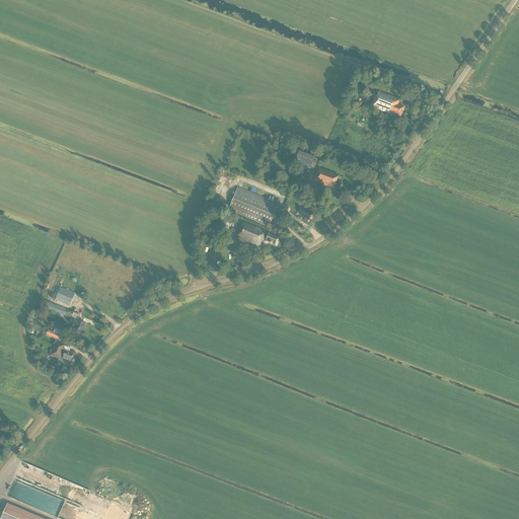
[(369,81),(366,87),(373,89),(375,83),(369,81)]
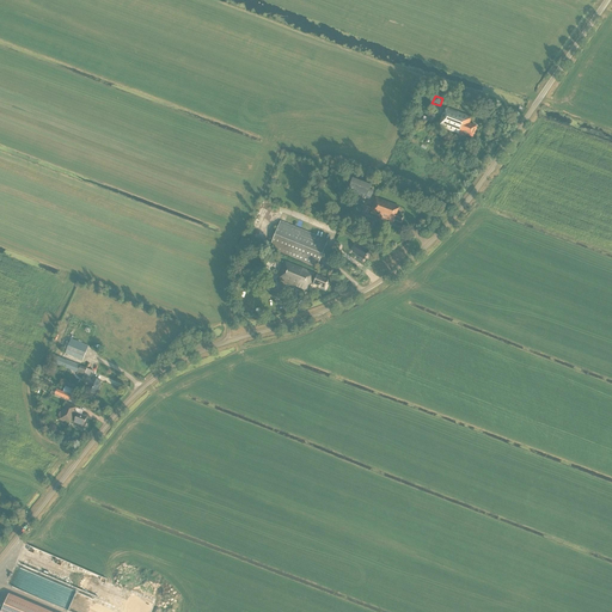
[(432,124),(436,114),(427,109),(424,115),(428,116),(427,117),(424,116),(421,124),(423,126),(426,122),(432,124)]
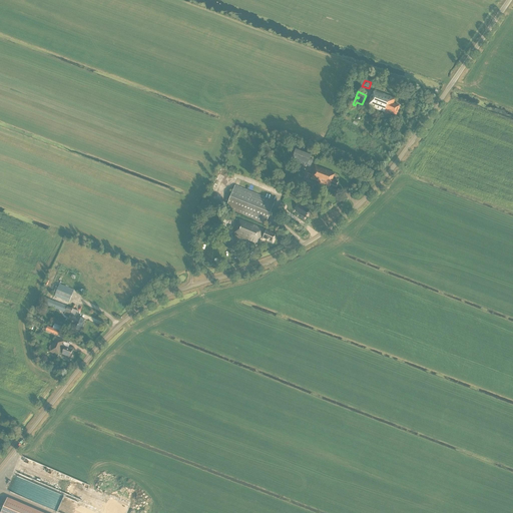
[(372,95),(367,106),(390,114),(390,113),(396,115),(399,106),(393,104),(396,99),(374,91),(373,95),(372,95)]
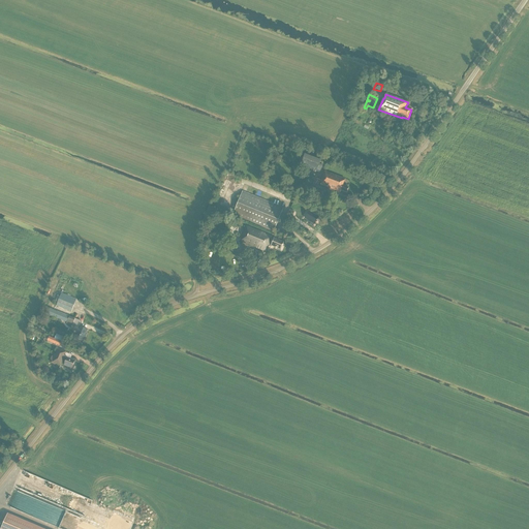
[(305,155),(301,164),(317,170),(318,169),(320,170),(320,172),(322,166),(319,165),(321,161),(305,155)]
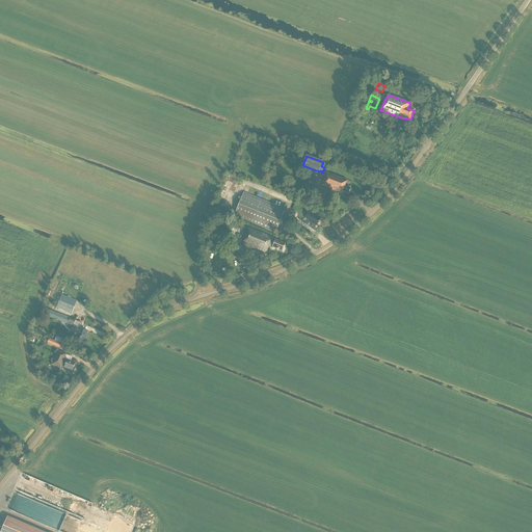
[(325,182),(323,185),(324,185),(324,187),(342,193),(343,192),(349,194),(351,189),(345,187),(347,180),(327,173),(323,182),(325,182)]
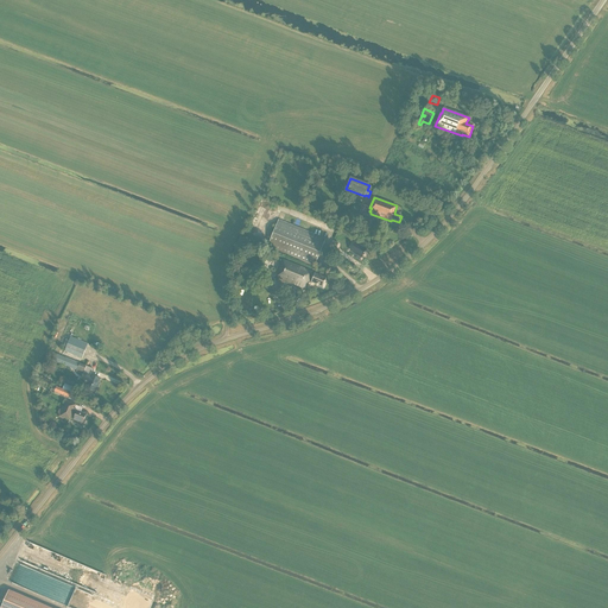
[(257,220),(263,221),(266,209),(260,208),(257,220)]
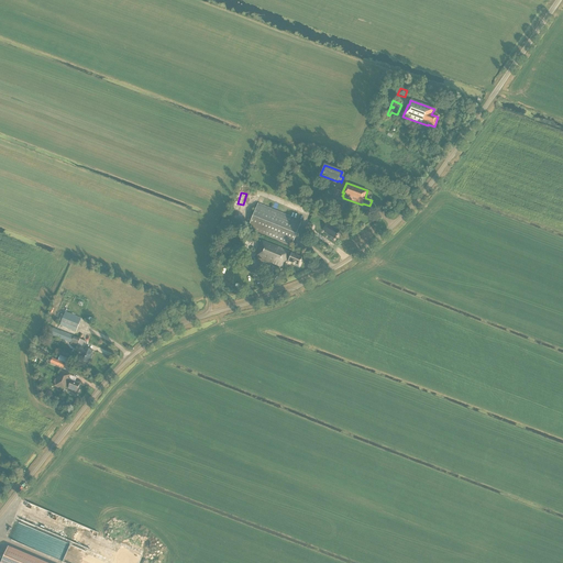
[(291,247),(301,221),(258,203),(247,230),(291,247)]
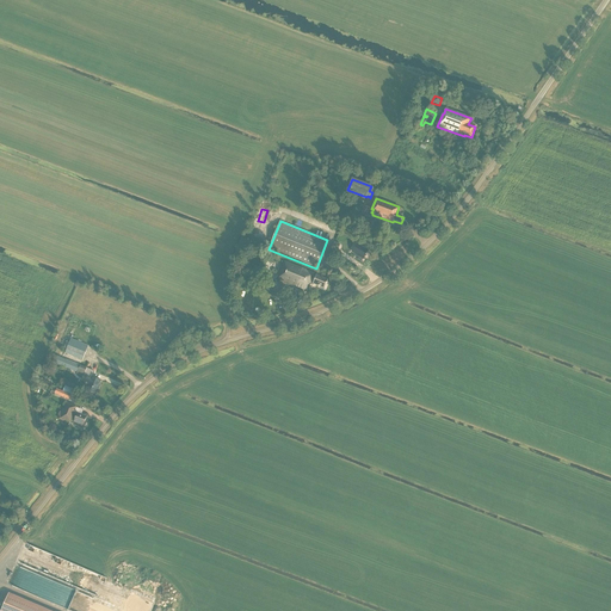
[(368,252),(368,251),(357,245),(352,252),(363,259),(368,252)]
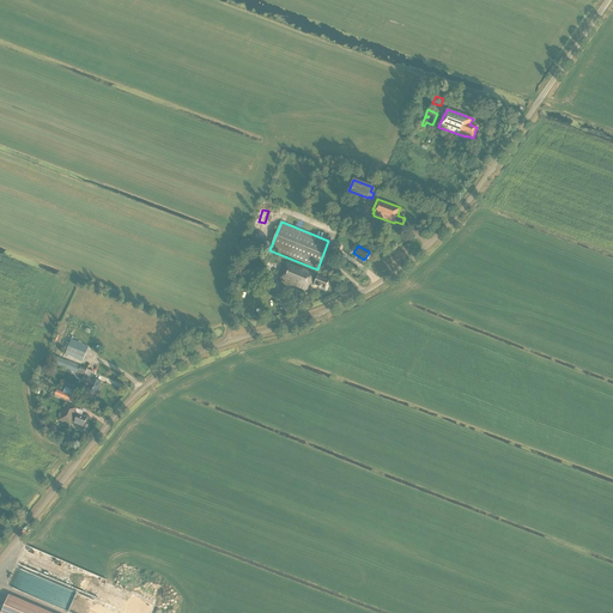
[(313,281),(315,283),(314,285),(326,290),(329,281),(317,277),(315,277),(315,274),(285,262),(280,274),(281,274),(279,280),(308,292),(313,281)]
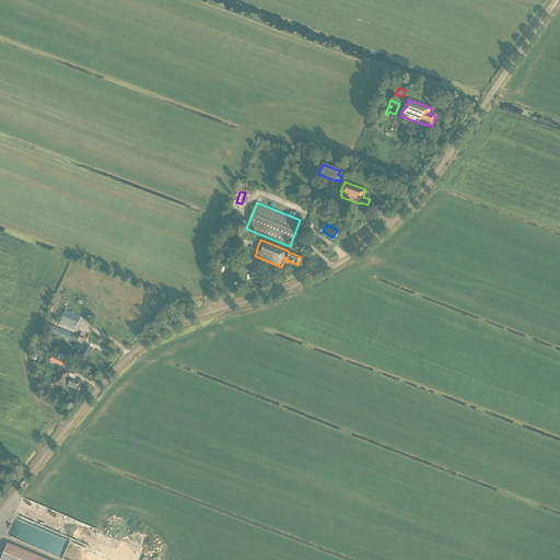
[(248,256),(241,253),(238,260),(245,263),(248,256)]
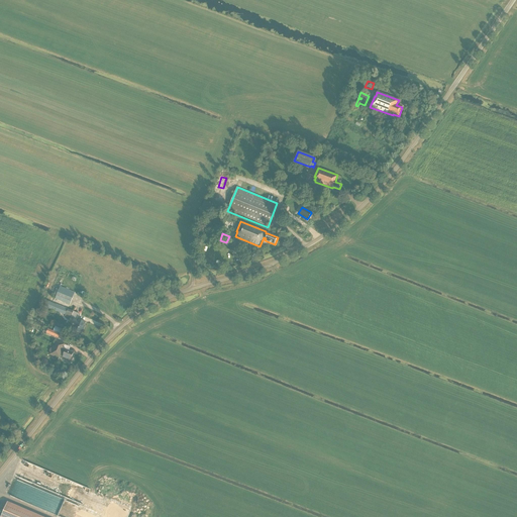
[(56,299),(70,305),(75,293),(61,287),(56,299)]
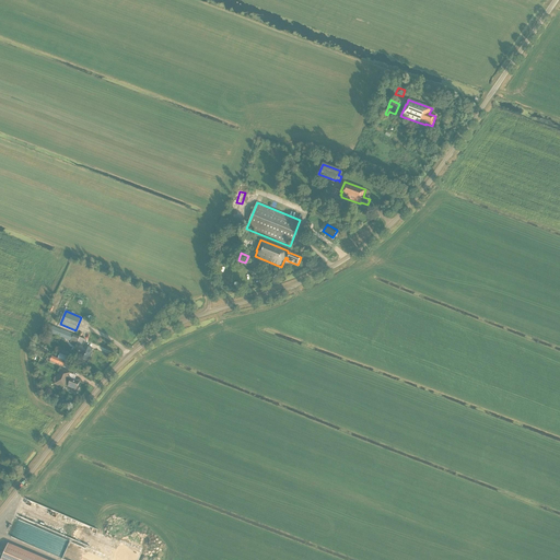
[(77,343),(78,343),(80,338),(54,327),(50,334),(77,343)]
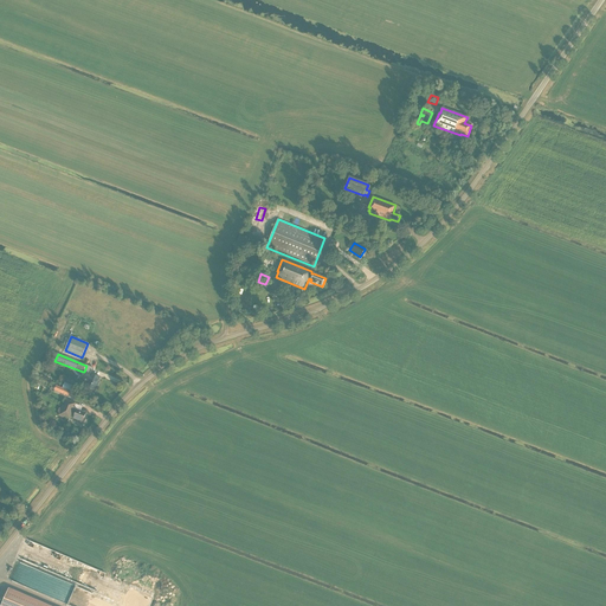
[(94,391),(96,386),(97,387),(101,379),(84,372),(81,380),(86,382),(84,387),(94,391)]
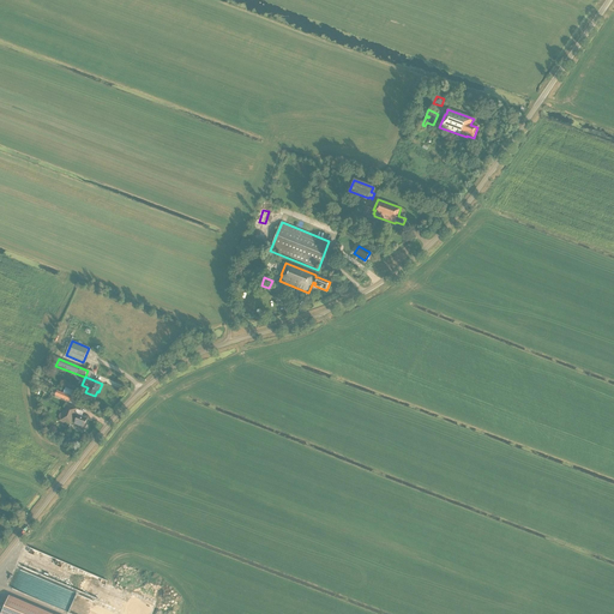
[(76,392),(66,387),(64,393),(73,397),(76,392)]
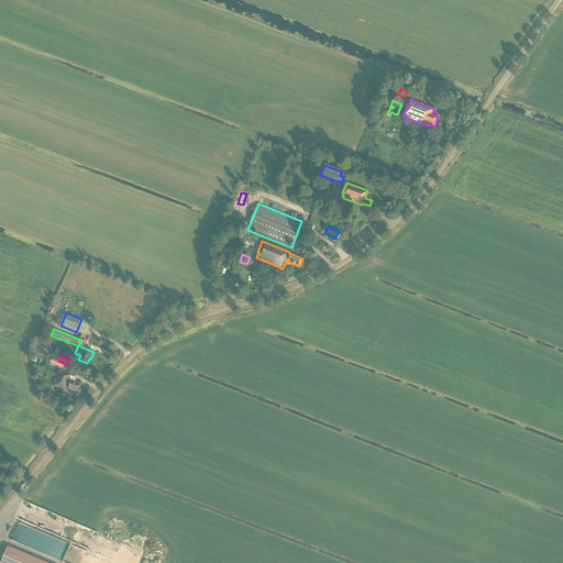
[(54,360),(53,363),(65,368),(66,364),(54,360)]
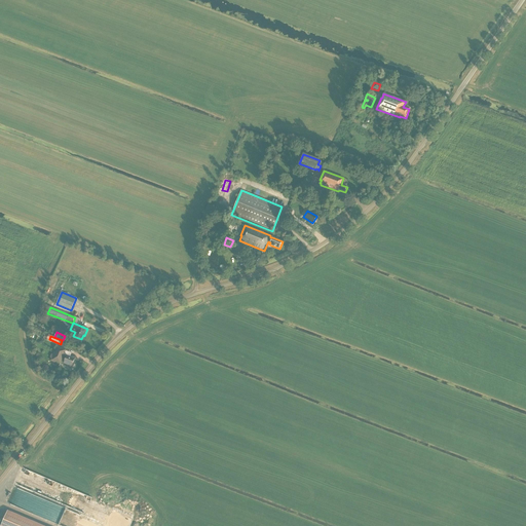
[(62,363),(68,365),(67,368),(72,370),(74,365),(73,364),(75,359),(67,355),(67,357),(64,354),(66,350),(58,346),(55,351),(54,351),(52,354),(51,354),(50,358),(51,359),(50,362),(54,363),(55,362),(61,364),(62,363)]
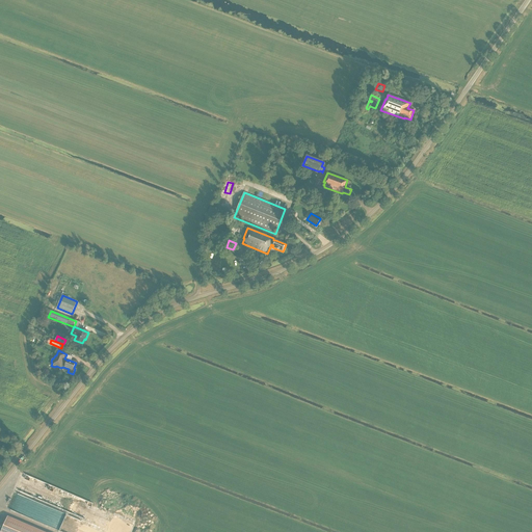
[(51,509),(54,502),(41,497),(34,494),(32,501),(51,509)]
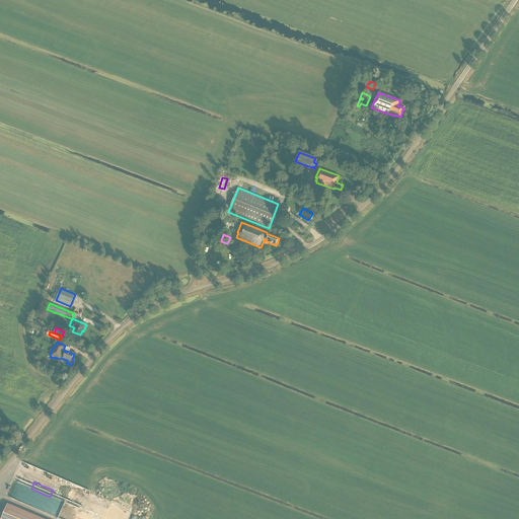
[(43,518),(7,504),(0,518),(43,518)]
